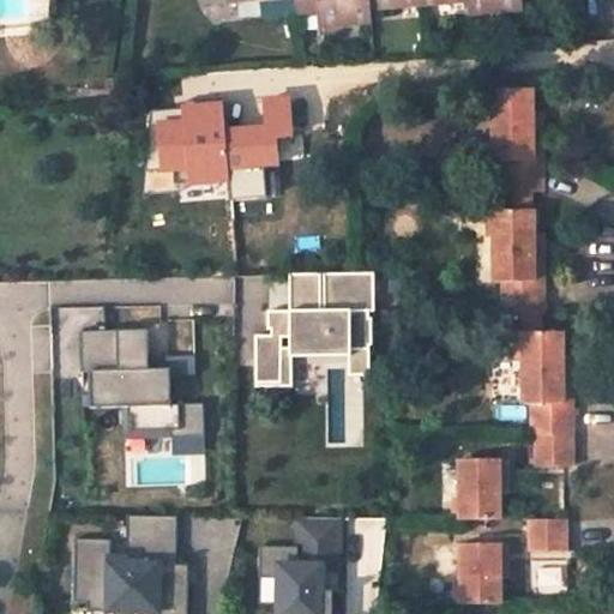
[(230,0),(232,4),(283,0),(294,0),(296,13),(317,13),(318,22),(372,18),(371,7),(420,2),(419,0),(230,0)]
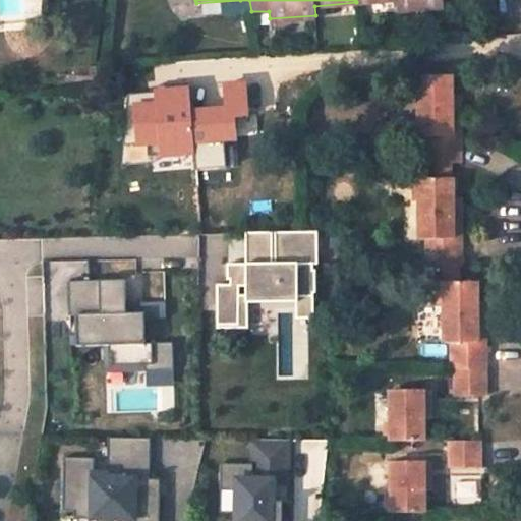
[(397,0),(399,10),(444,7),(442,0),(397,0)]
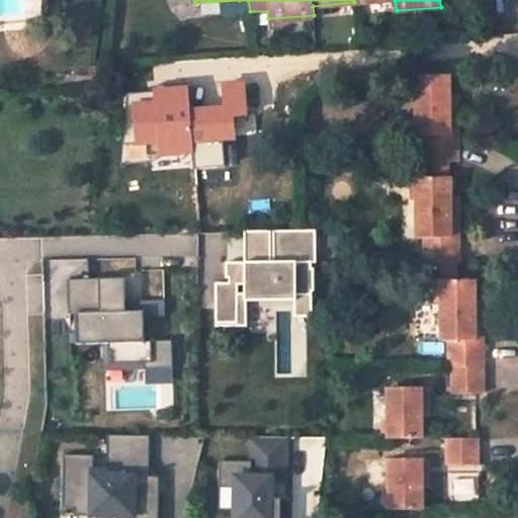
[(58,3),(50,3),(50,12),(58,11),(58,3)]
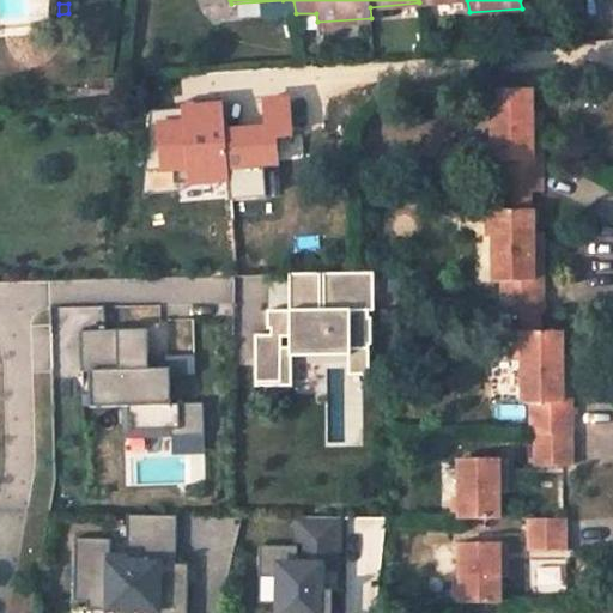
[(530,89),(495,90),(496,159),(504,159),(503,190),(530,192),(540,192),(540,159),(532,159),(532,155),(530,155),(530,111),(530,89)]
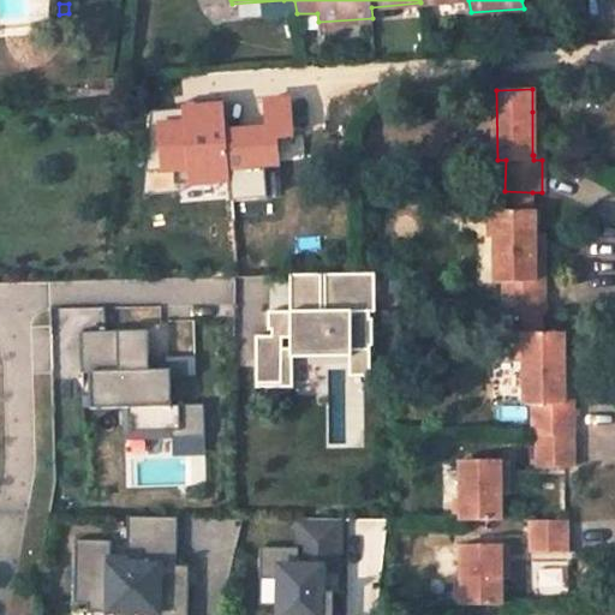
[(542,160),(541,112),(532,112),(532,155),(533,155),(533,160),(542,160)]
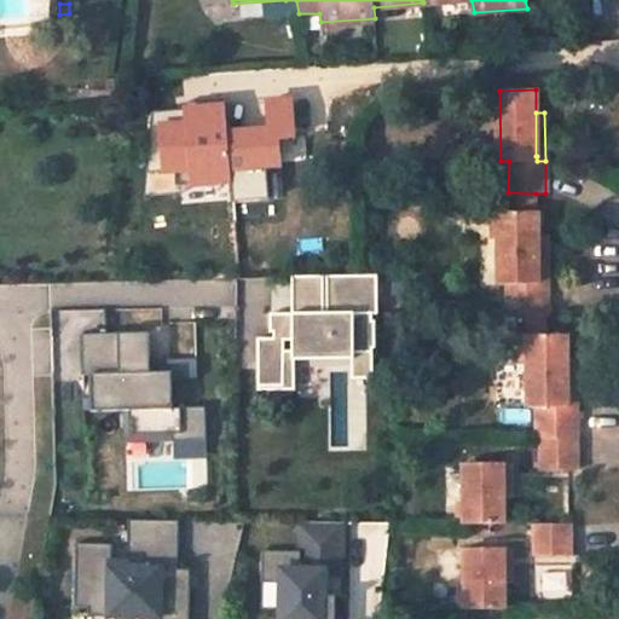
[(516,210),(537,210),(536,194),(515,194),(516,210)]
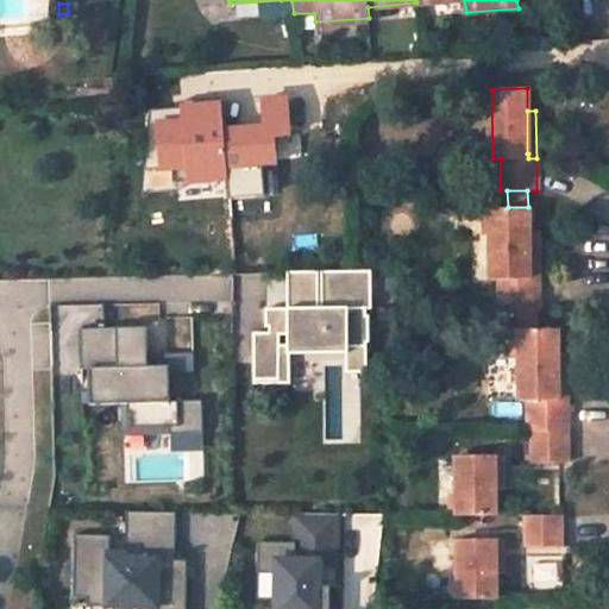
[(528,207),(493,208),(493,278),(498,278),(500,312),(520,311),(539,311),(539,278),(529,278),(528,230),(528,207)]
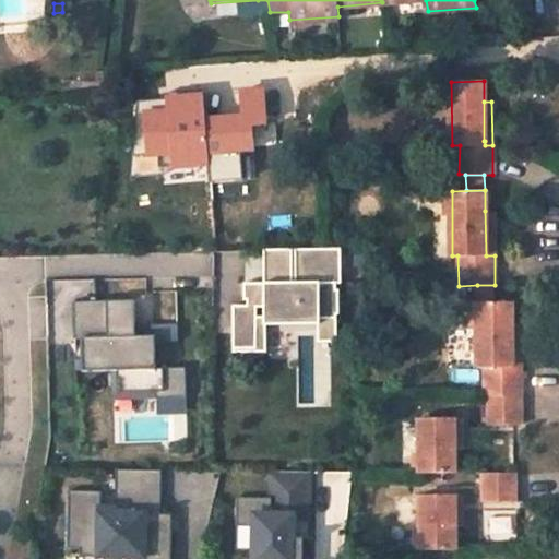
[(495,256),(495,211),(485,211),(486,256),(495,256)]
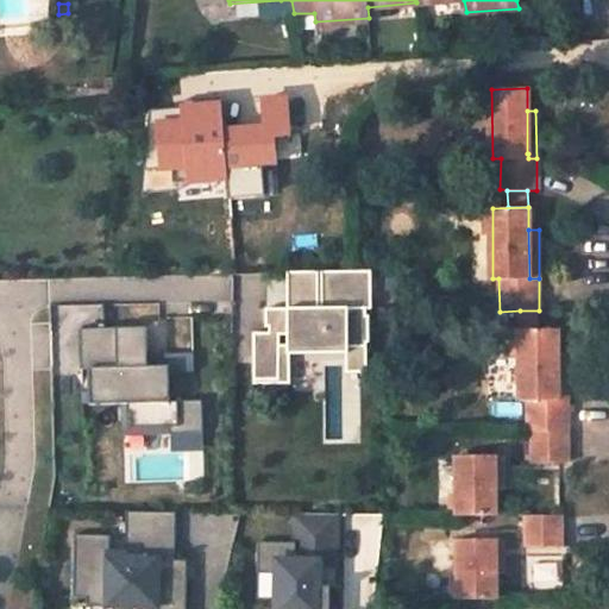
[(369,270),(282,269),(284,307),(263,307),(264,331),(249,332),(249,384),(287,384),(287,355),(339,353),(340,366),(341,372),(362,371),(360,307),(369,308),(369,270)]
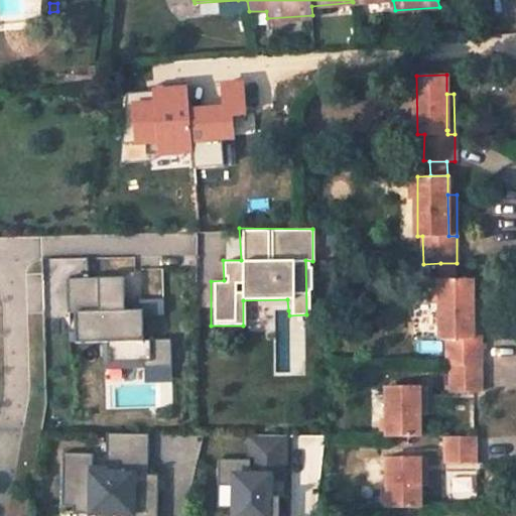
[(440,263),(440,279),(458,279),(457,263),(440,263)]
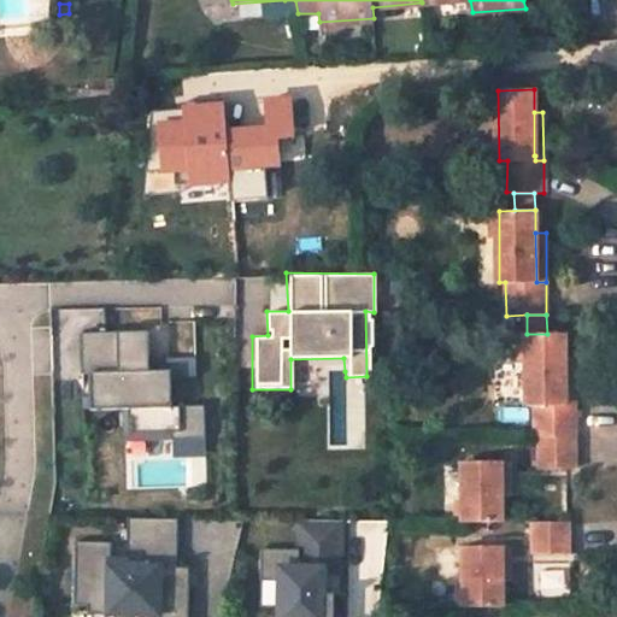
[(145,329),(77,331),(77,372),(84,374),(83,409),(125,412),(124,444),(201,439),(200,405),(169,405),(169,378),(195,377),(194,358),(164,356),(162,369),(145,368),(145,329)]
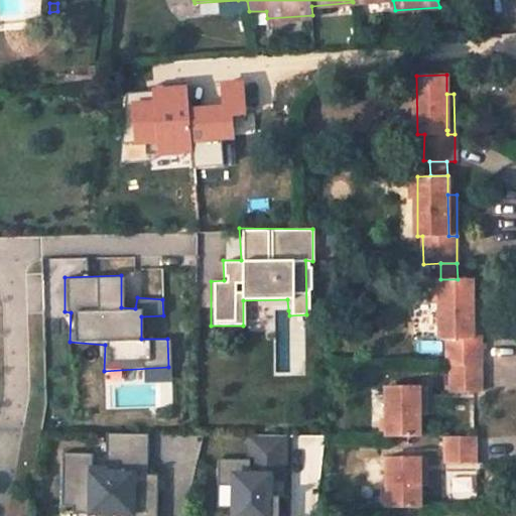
[(472,297),(472,279),(458,279),(440,279),(441,340),(448,340),(449,365),(453,364),(483,364),(483,338),(473,338),(472,297)]
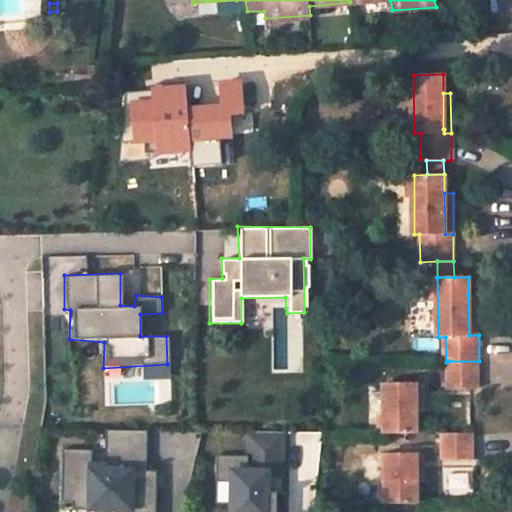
[(468,295),(469,335),(479,335),(479,295),(468,295)]
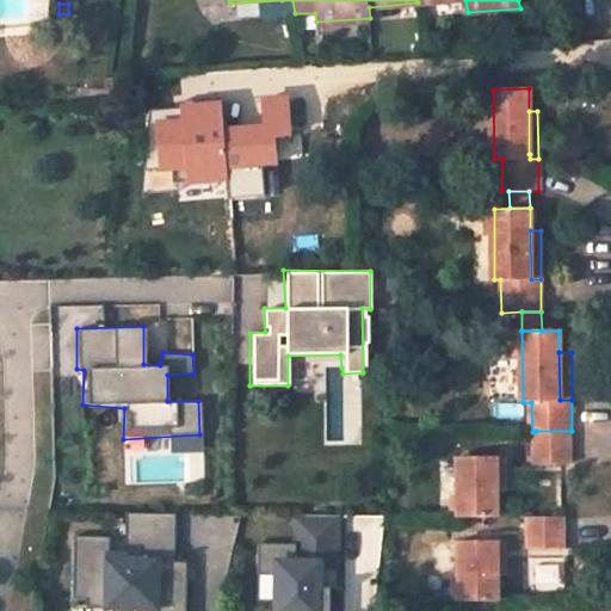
[(536,431),(537,462),(572,462),(572,431),(536,431)]
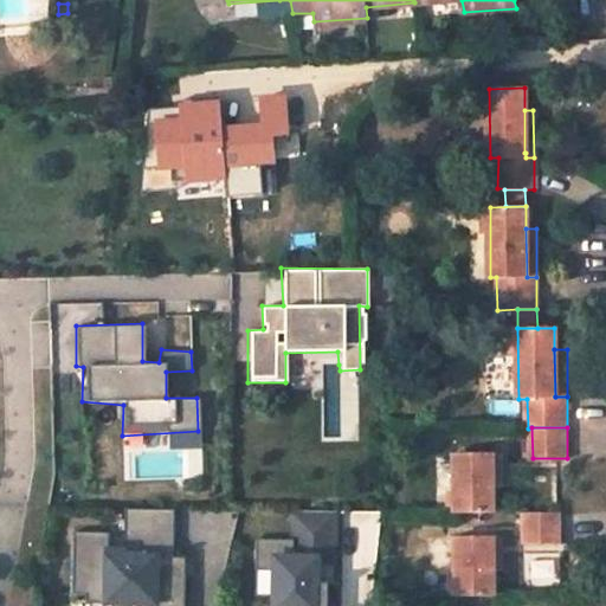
[(491,452),(455,452),(457,511),(492,511),(491,452)]
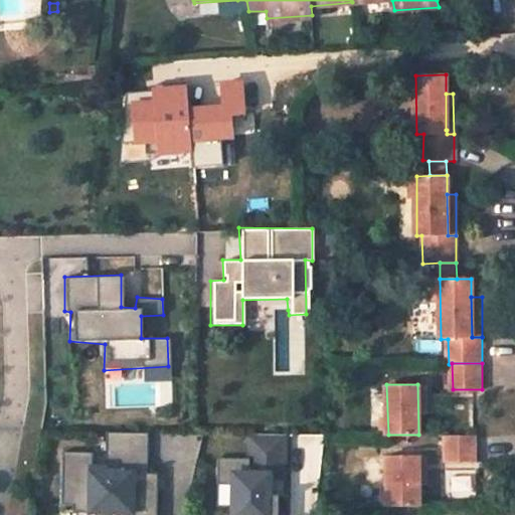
[(425,412),(425,384),(417,384),(418,412),(425,412)]
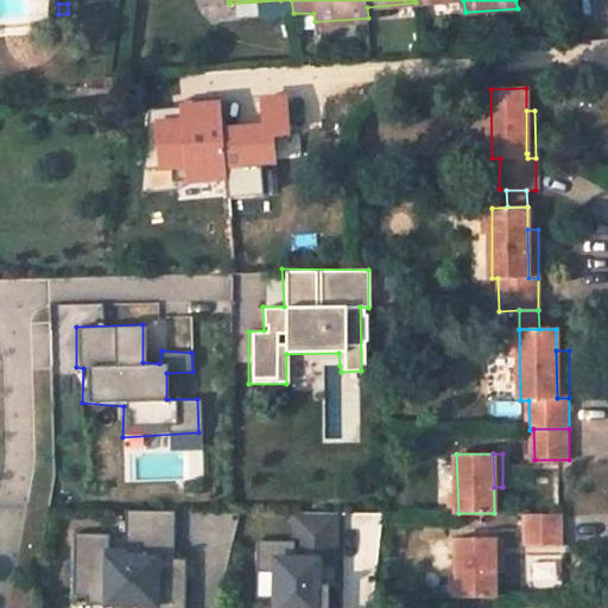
[(177,558),(177,511),(127,510),(127,552),(111,552),(111,533),(76,533),(75,595),(109,595),(109,605),(158,605),(158,607),(187,607),(188,576),(182,576),(176,570),(177,558)]
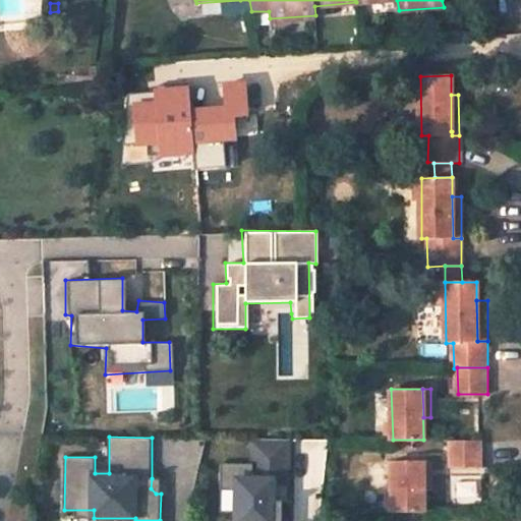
[(290,483),(291,441),(254,440),(253,464),(223,463),(222,489),(237,489),(237,513),(236,520),(281,520),(282,501),(276,502),(276,483),(285,483),(290,483)]
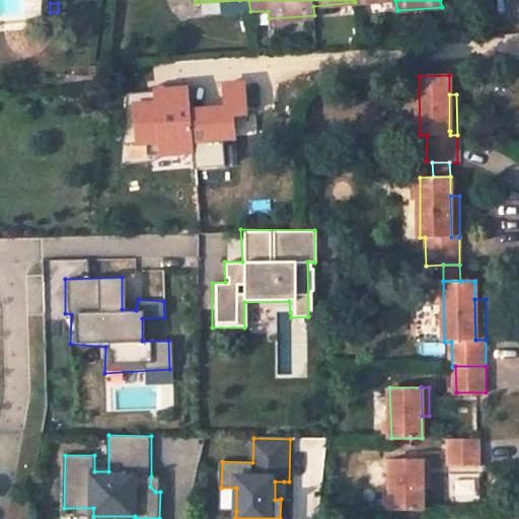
[(451,465),(477,464),(476,440),(450,440),(451,465)]
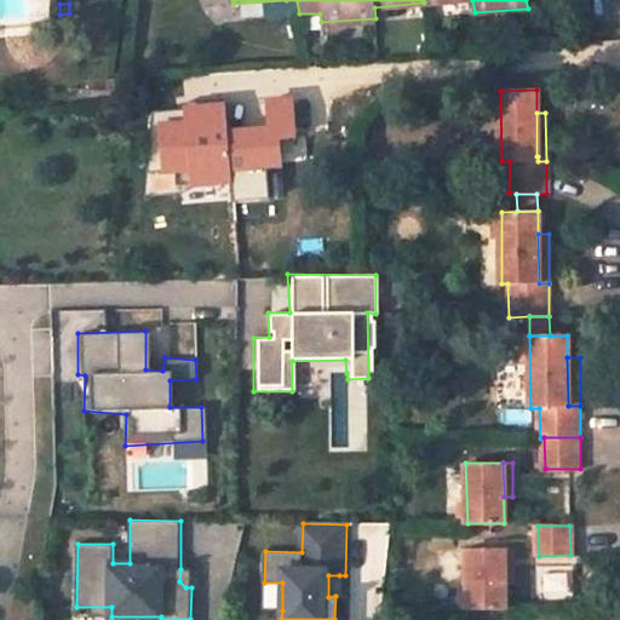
[(505,585),(505,549),(468,549),(469,608),(506,608),(505,585)]
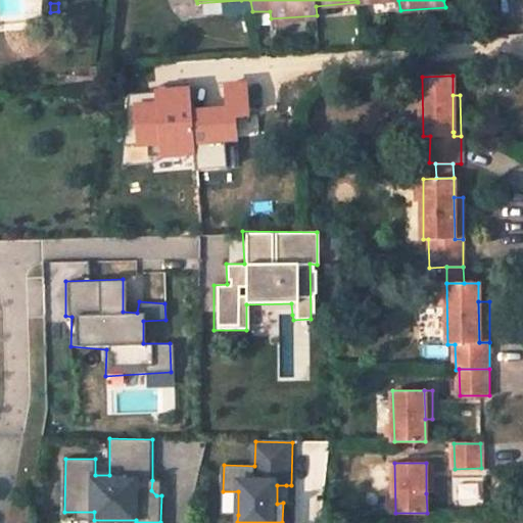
[(435,492),(434,463),(426,463),(426,493),(435,492)]
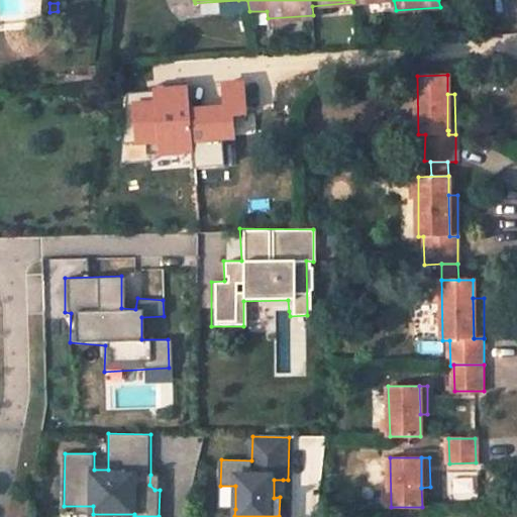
[(162,490),(163,475),(150,475),(149,485),(154,490),(160,490),(162,490)]
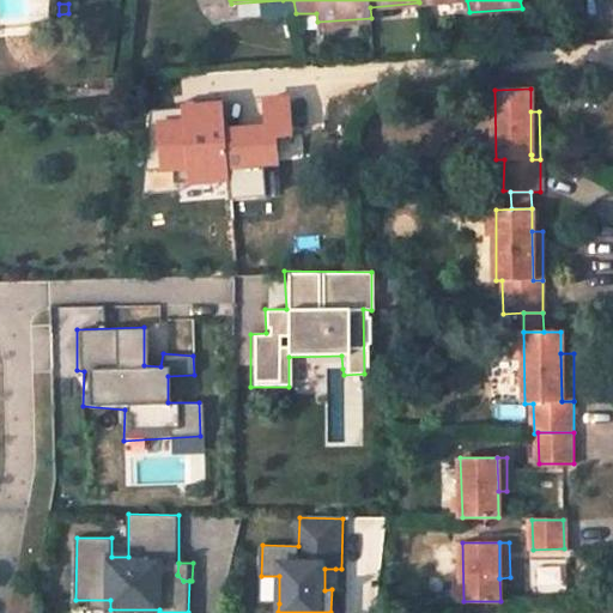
[(332,589),(334,590),(335,569),(325,569),(325,590),(332,589)]
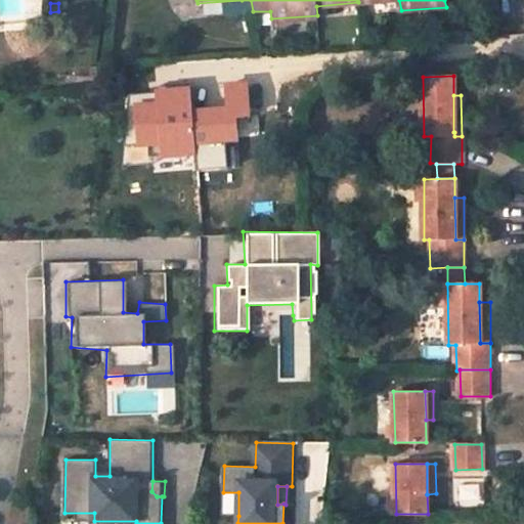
[(223,492),(223,515),(238,516),(238,492),(223,492)]
